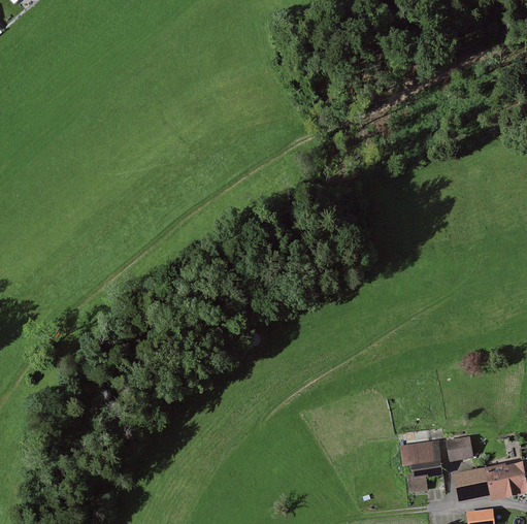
[(475,434),(451,438),(455,459),(479,455),(475,434)]
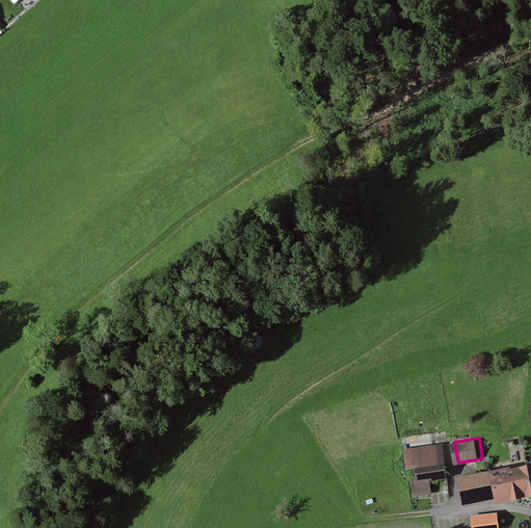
[(413,467),(444,463),(441,443),(402,447),(404,468),(413,467)]
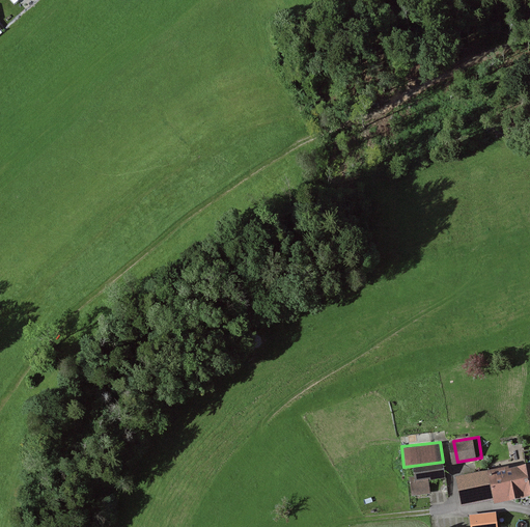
[(443,462),(412,466),(413,479),(427,477),(444,476),(443,462)]
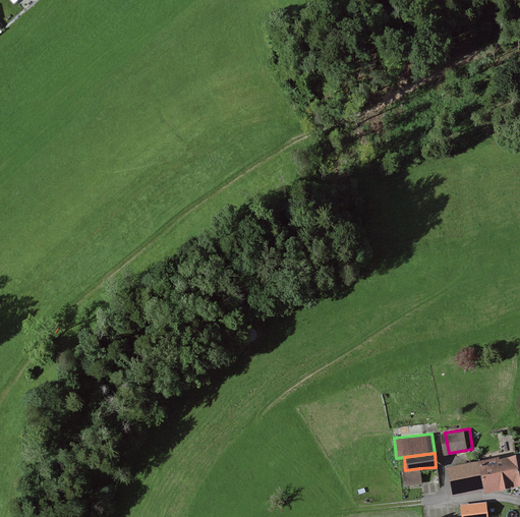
[(519,480),(515,455),(479,462),(484,489),(484,492),(519,484),(519,480)]
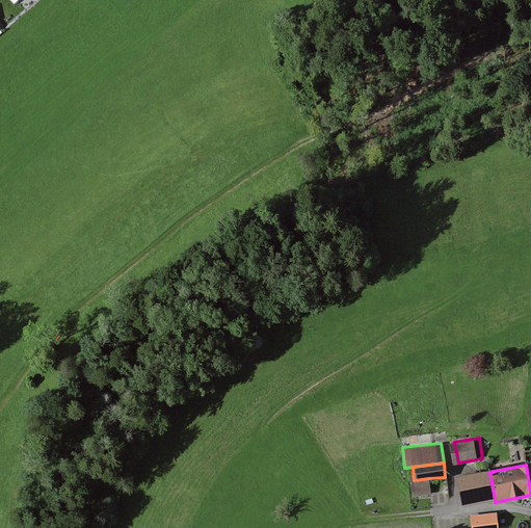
[(495,499),(489,472),(456,478),(461,506),(495,499)]
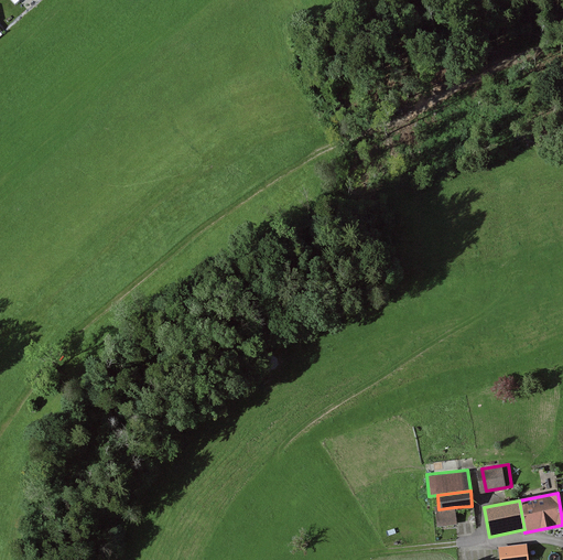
[(456,521),(454,507),(439,509),(435,510),(437,524),(456,521)]
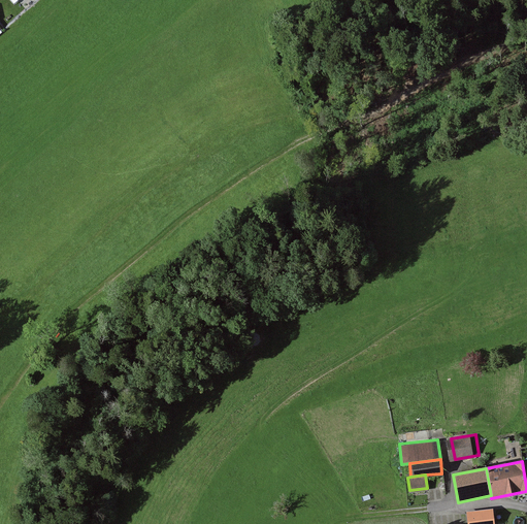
[(495,523),(494,508),(466,511),(467,523),(495,523)]
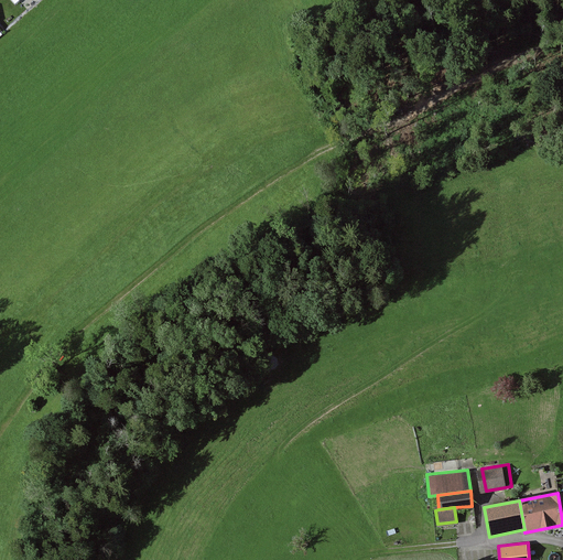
All buildings are outlined.
